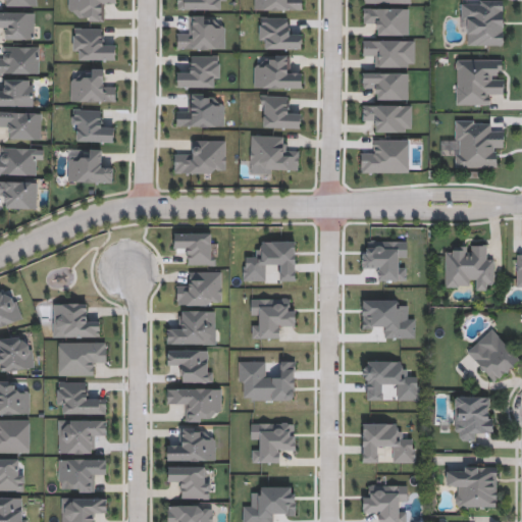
[(106,0),(106,20),(77,20),(77,9),(68,9),(68,0),(106,0)]
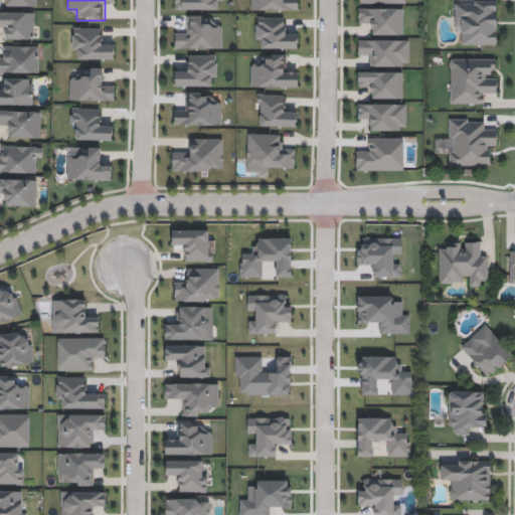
[(223,0),(223,9),(175,9),(175,0),(223,0)]
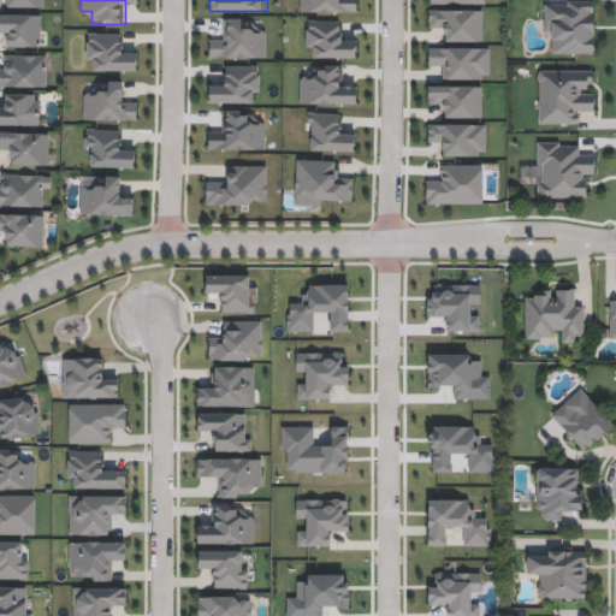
[(355,0),(355,11),(301,12),(300,0),(355,0)]
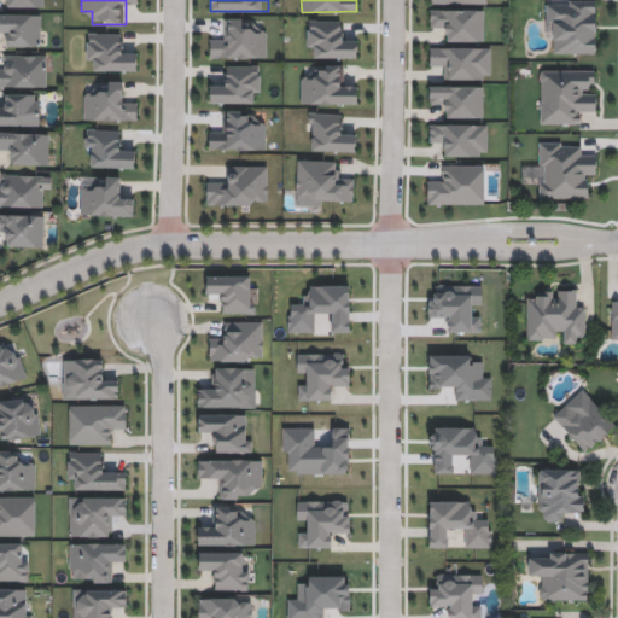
[(598,0),(598,53),(558,53),(558,27),(546,27),(546,0),(598,0)]
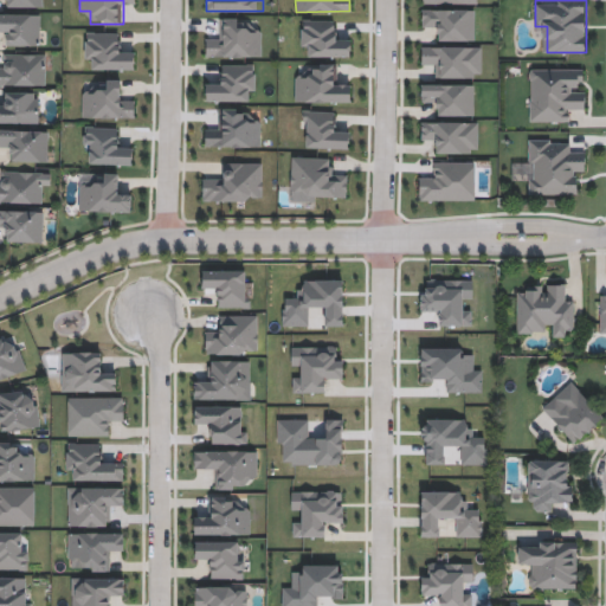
[(475,8),(475,40),(433,40),(433,28),(421,28),(421,8),(475,8)]
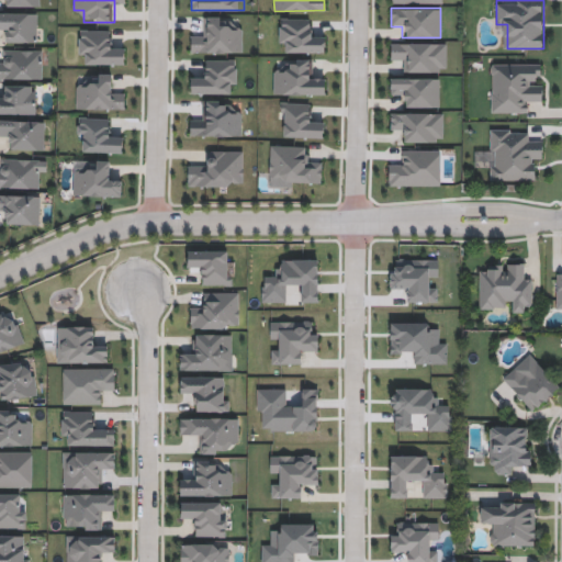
[(0,12),(36,12),(36,42),(4,42),(4,31),(0,31),(0,12)]
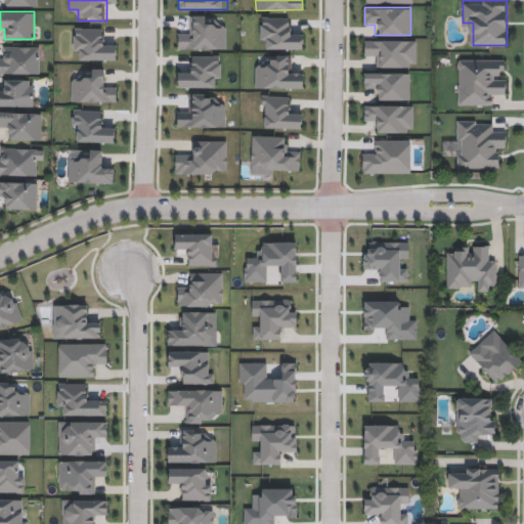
[(177,48),(177,32),(187,32),(187,14),(216,14),(216,26),(226,26),(226,48),(177,48)]
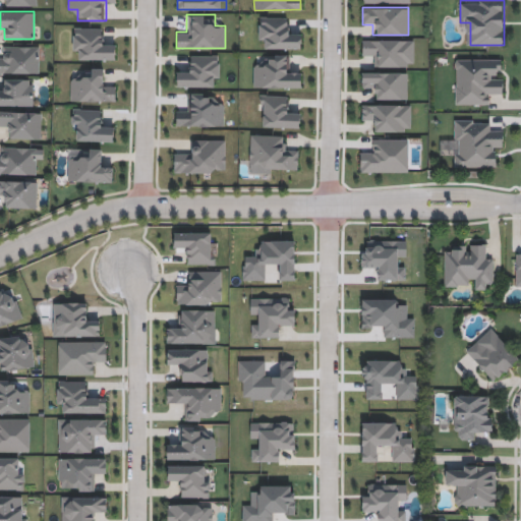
[(290,16),(290,29),(300,29),(300,49),(268,48),(268,38),(258,38),(258,16),(290,16)]
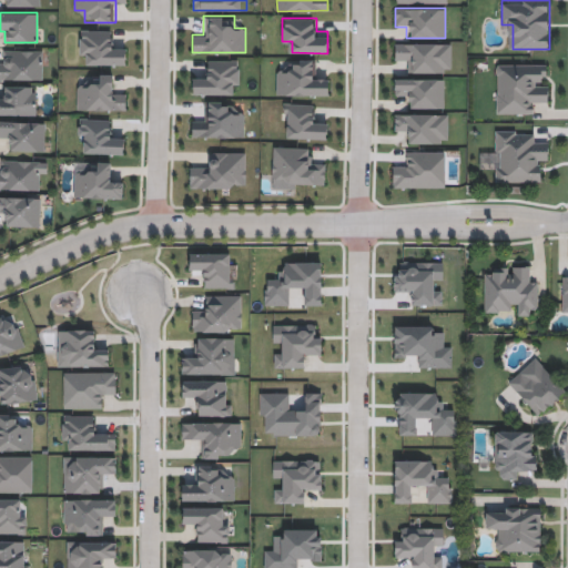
[(127,64),(88,64),(88,56),(79,56),(79,29),(115,29),(115,42),(127,42),(127,64)]
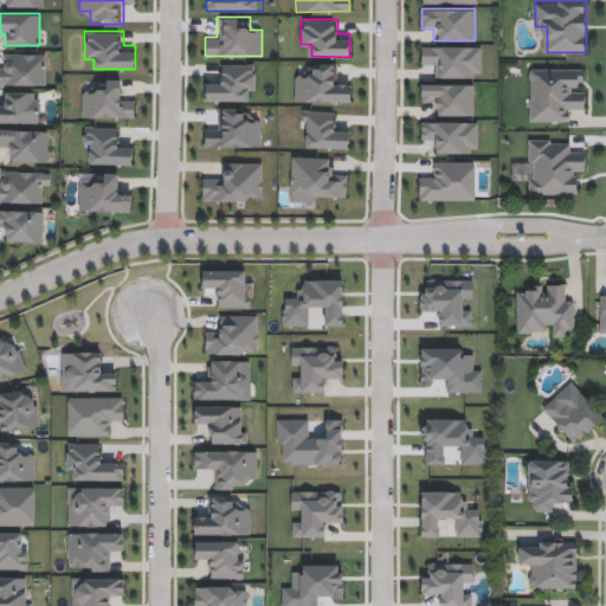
[(482,77),(433,77),(433,66),(421,66),(421,45),(482,45),(482,77)]
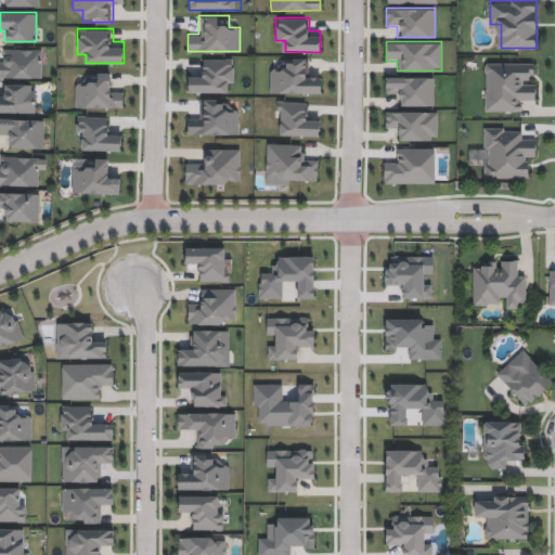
[(41,48),(41,78),(0,78),(0,59),(5,59),(5,48),(41,48)]
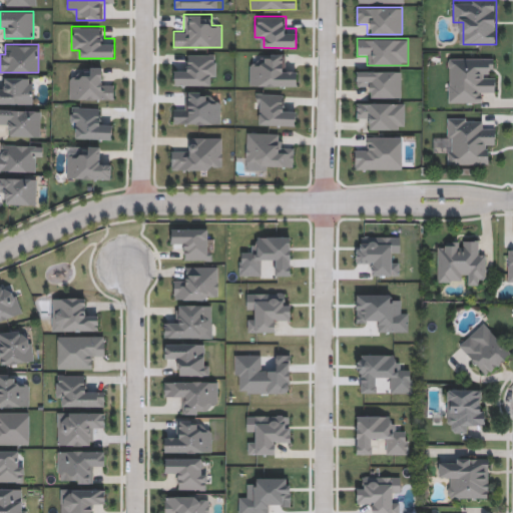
[(249,85),(249,64),(260,64),(261,53),(287,53),(287,67),(297,67),(297,86),(249,85)]
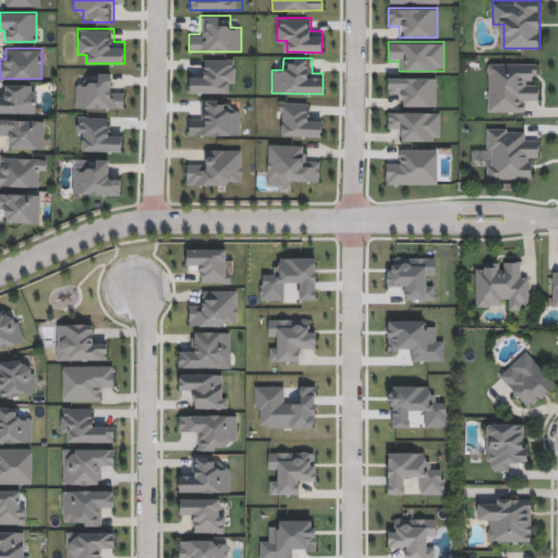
[(234,93),(190,93),(190,75),(201,75),(201,59),(234,59),(234,93)]
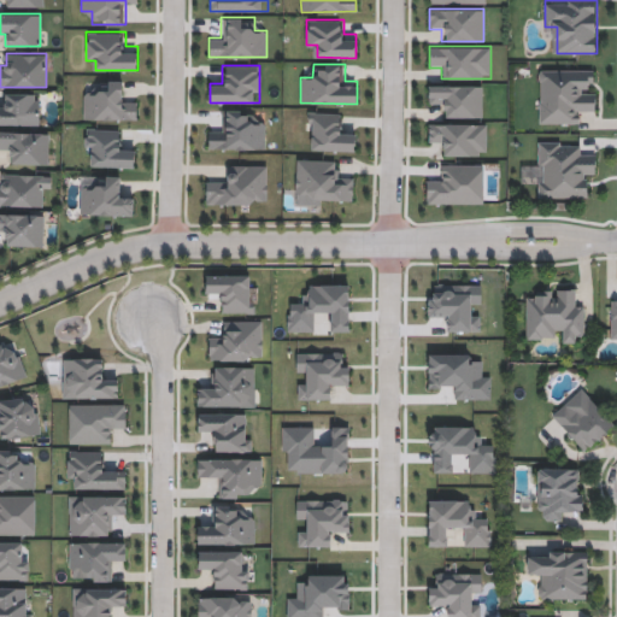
[(540,123),(539,70),(597,69),(597,81),(585,82),(585,93),(595,93),(595,111),(583,111),(583,123),(540,123)]
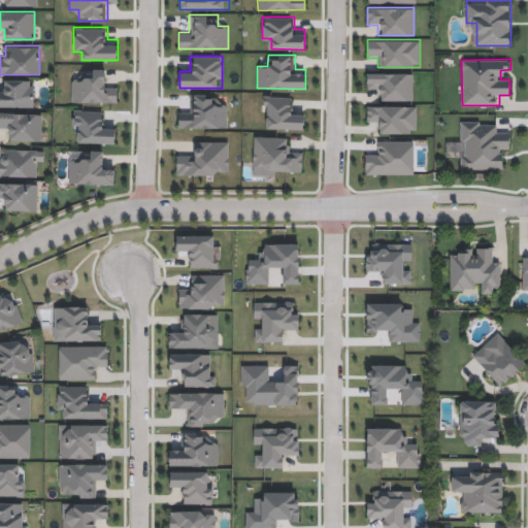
[(117,102),(72,102),(72,79),(83,79),(83,68),(107,68),(107,89),(117,89),(117,102)]
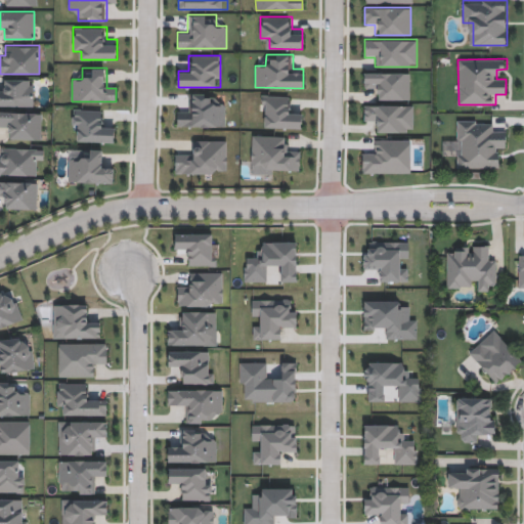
[(410,72),(410,98),(375,98),(375,89),(364,89),(364,72),(410,72)]
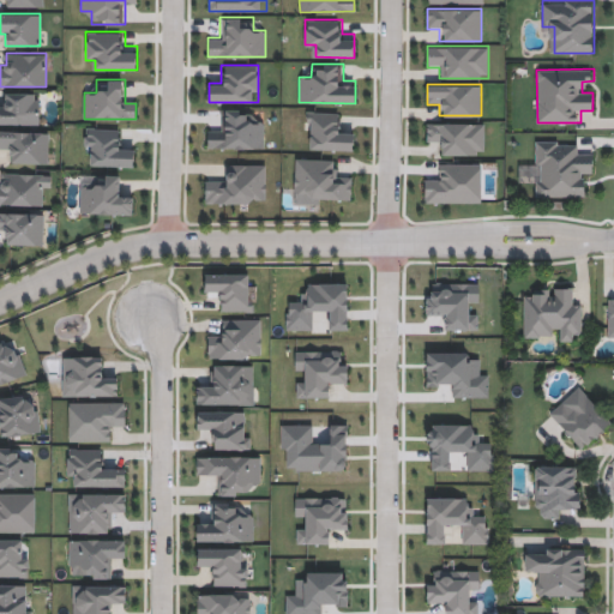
[(38,124),(0,124),(0,104),(2,104),(2,92),(38,92),(38,124)]
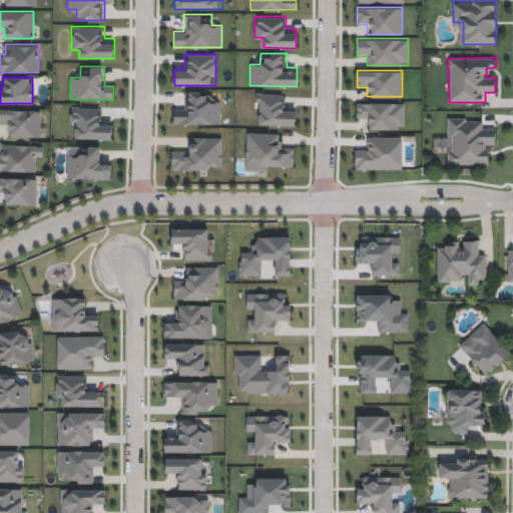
[(220,123),(172,123),(172,111),(183,111),(183,91),(210,91),(210,101),(220,101),(220,123)]
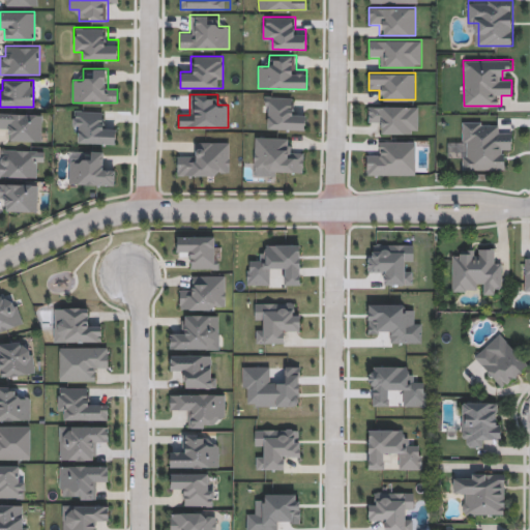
[(265,129),(264,96),(296,96),(296,110),(304,110),(305,129),(265,129)]
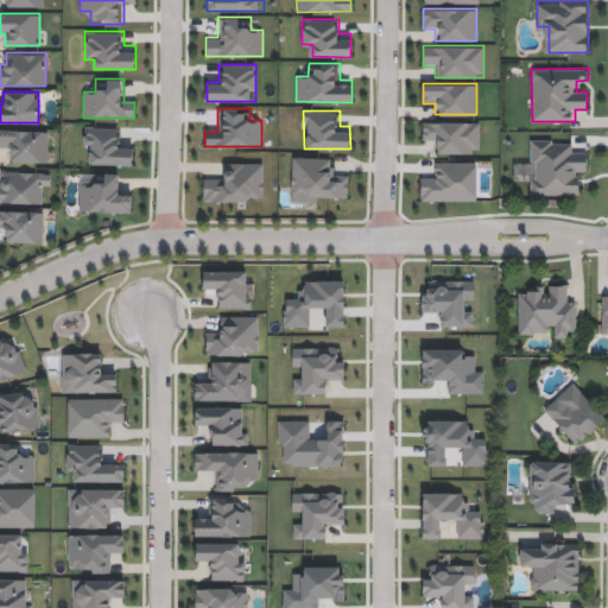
[(480,153),(435,153),(435,141),(423,141),(423,121),(480,121),(480,153)]
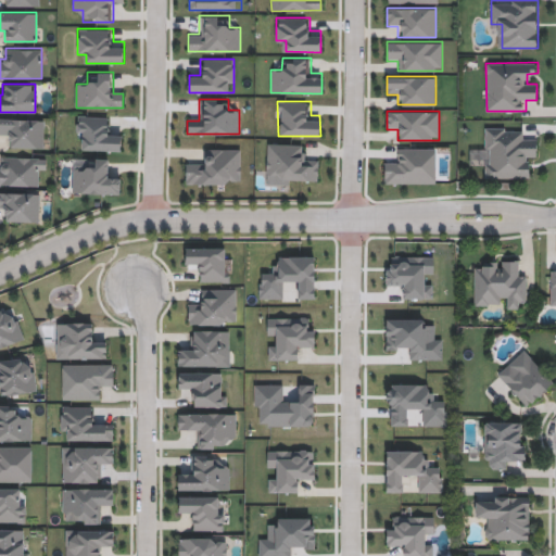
[(111,115),(111,129),(122,129),(121,150),(81,150),(81,139),(76,139),(77,115),(111,115)]
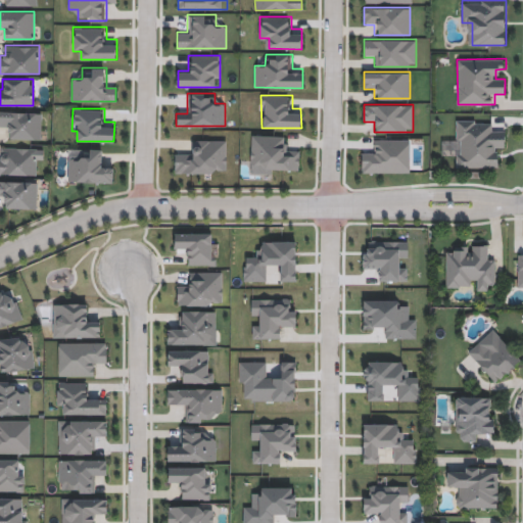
[(0,111),(42,112),(41,139),(7,138),(7,128),(0,128),(0,111)]
